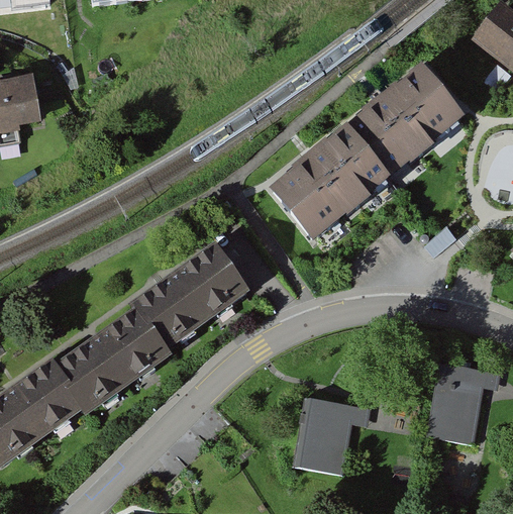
[(512,13),(505,8),(477,45),(512,72),(512,13)]
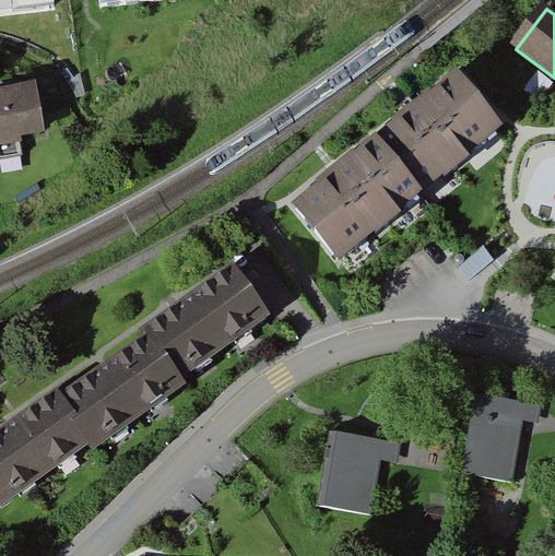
[(463,73),(297,206),(345,265),(511,132),(463,73)]
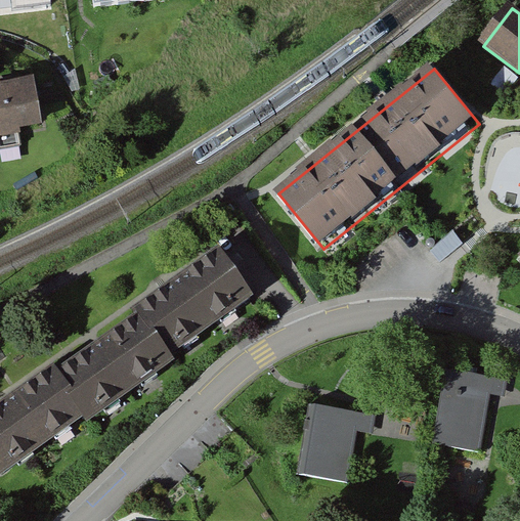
[(30,75),(0,79),(0,134),(15,132),(14,128),(38,124),(30,75)]
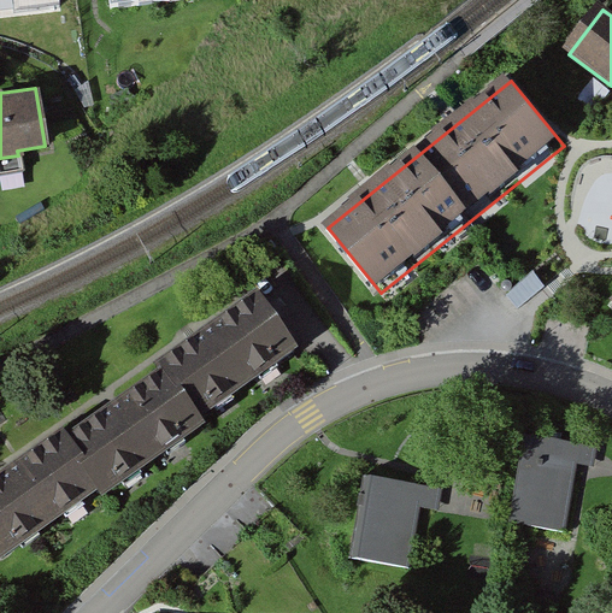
[(258,293),(0,466),(0,547),(296,349),(258,293)]
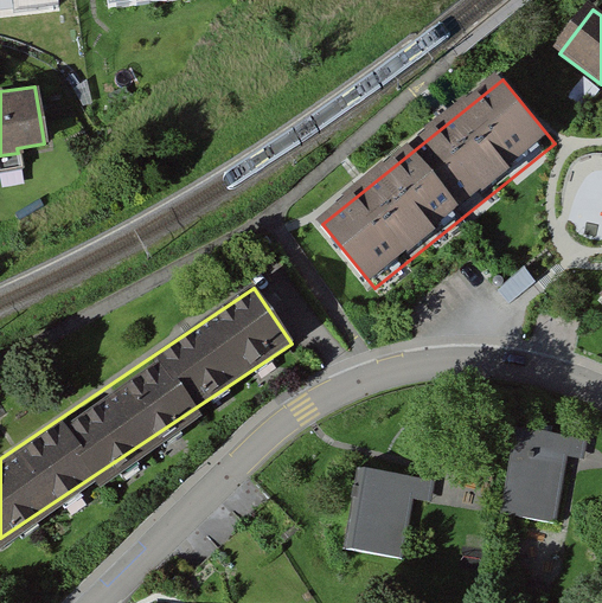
[(570,435),(514,424),(498,510),(555,520),(570,435)]
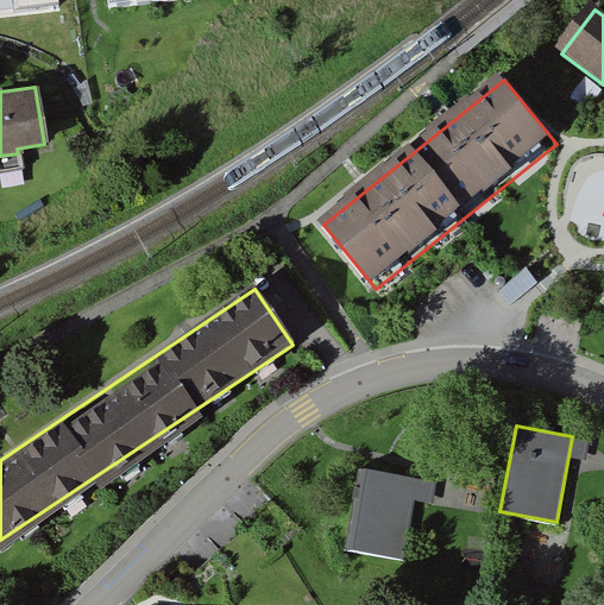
[(414,480),(356,471),(344,550),(402,559),(414,480)]
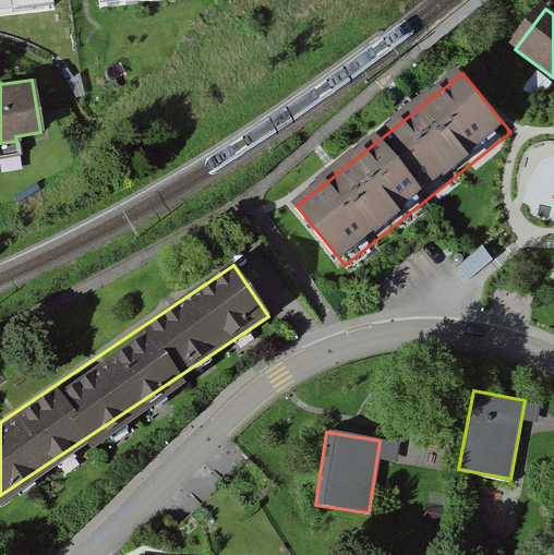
[(446,505),(424,503),(422,521),(444,523),(446,505)]
